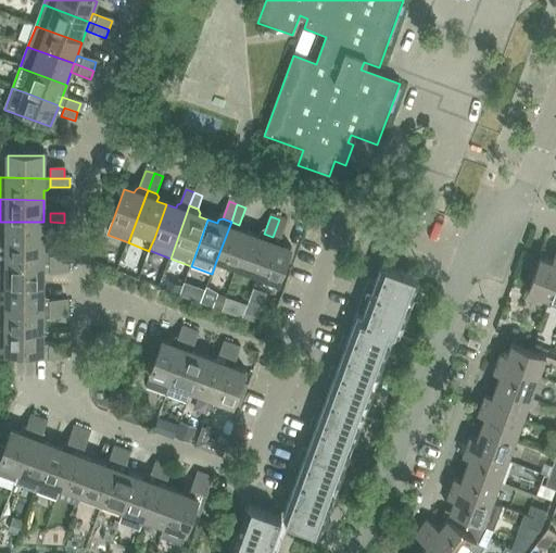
[(279,220),(273,237),(281,240),(287,223),(279,220)]
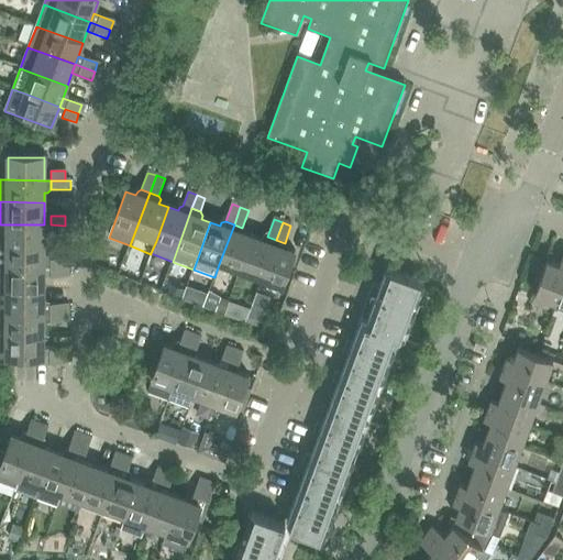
[(8,224),(7,248),(44,248),(44,238),(47,238),(51,234),(51,224),(44,224),(8,224)]
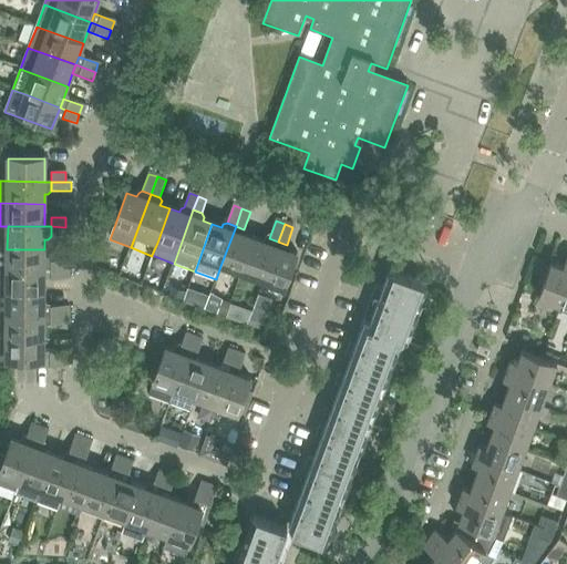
[(65,227),(51,226),(51,236),(65,236),(65,227)]
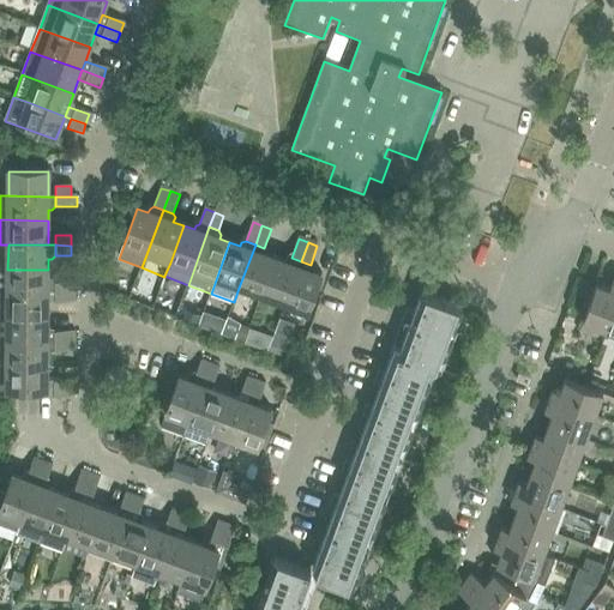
[(264,248),(256,245),(239,288),(262,297),(276,259),(265,255),(266,253),(264,248)]
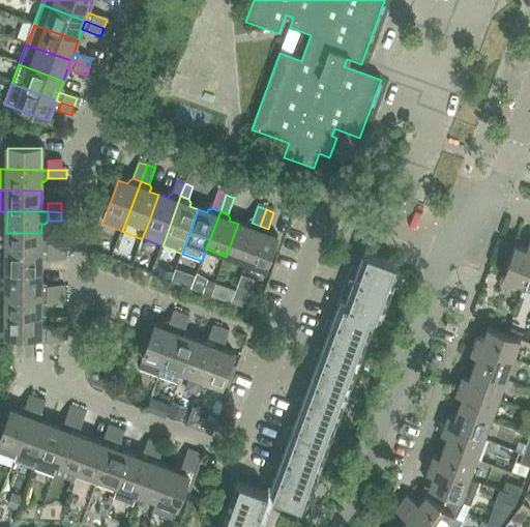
[(226,257),(245,264),(260,226),(252,223),(247,225),(246,227),(238,224),(226,257)]
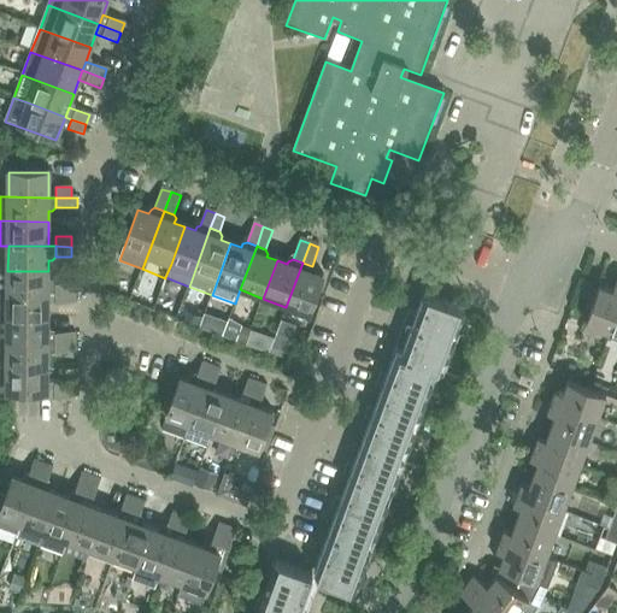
[(312,266),(303,263),(286,307),(310,316),(323,278),(312,273),(313,271),(312,266)]
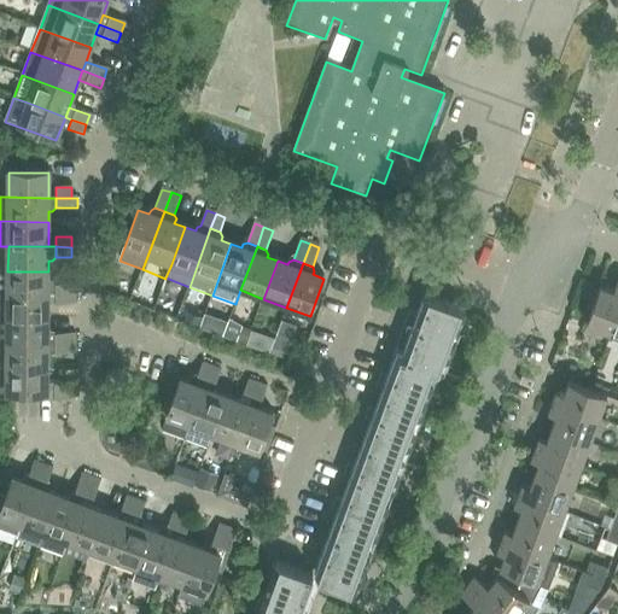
[(0,270),(0,294),(48,296),(54,296),(56,286),(52,282),(48,282),(48,272),(7,272),(0,270)]
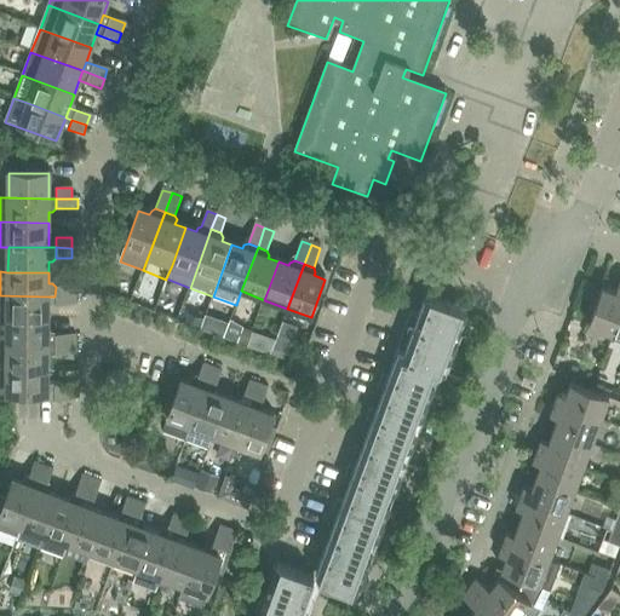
[(602,289),(589,327),(613,337),(619,315),(619,281),(615,294),(602,289)]
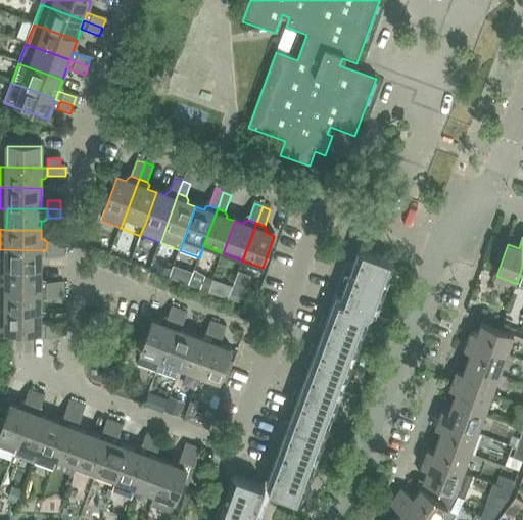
[(46,251),(59,251),(60,242),(47,242),(46,250),(46,251)]
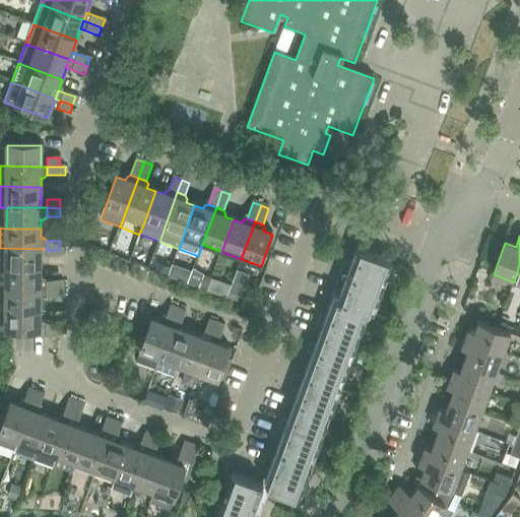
[(0,248),(0,270),(6,270),(6,269),(40,270),(41,249),(0,248)]
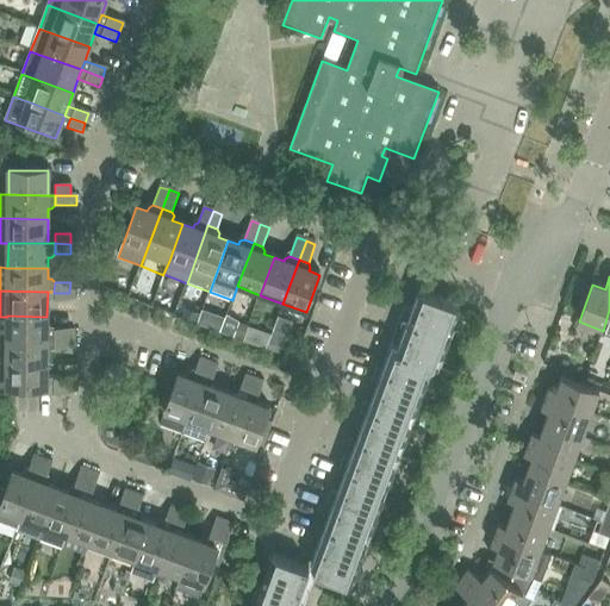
[(76,293),(69,293),(54,293),(54,303),(76,303),(76,293)]
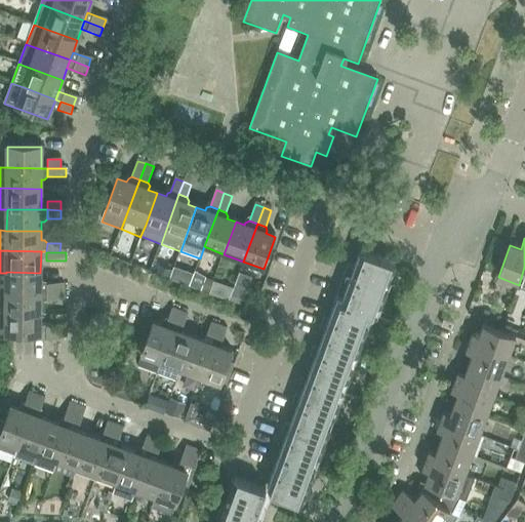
[(290,439),(274,483),(279,485),(275,496),(307,508),(312,494),(304,491),(369,316),(376,319),(376,318),(374,317),(393,267),(396,268),(396,266),(364,254),(359,270),(348,266),(333,306),(334,306),(334,305),(339,307),(333,323),(324,319),(320,330),(329,334),(323,352),(313,348),(309,359),(319,363),(306,399),(295,396),(291,407),(301,410),(294,428),(285,425),(281,436),(290,439)]
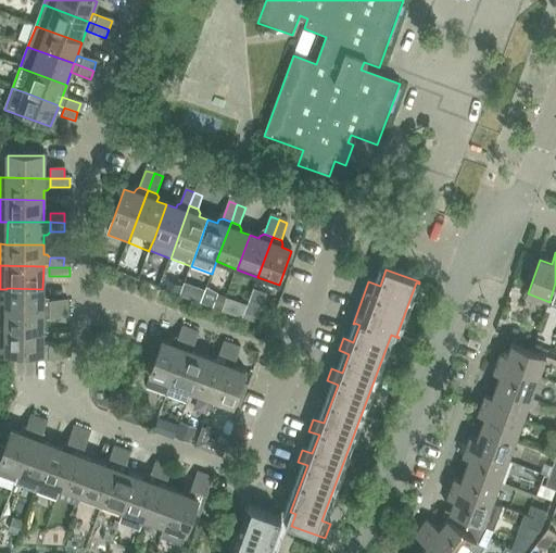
[(0,310),(42,311),(49,311),(49,302),(42,302),(42,289),(7,288),(7,289),(0,289),(0,310)]
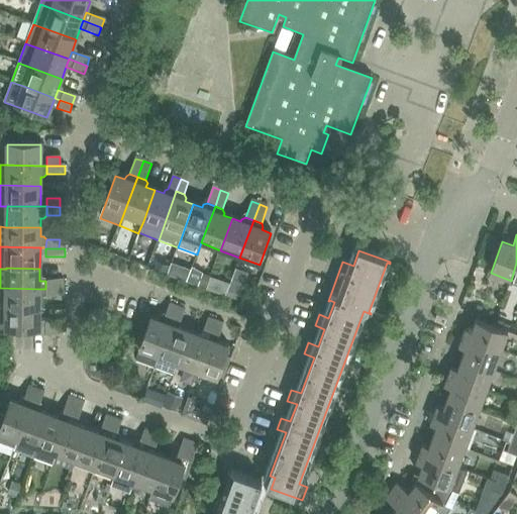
[(45,289),(59,289),(64,289),(64,281),(45,281),(45,289)]
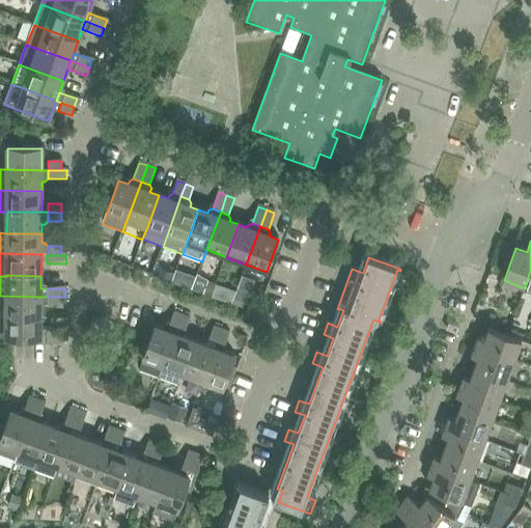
[(40,297),(0,296),(0,317),(40,317),(40,297)]
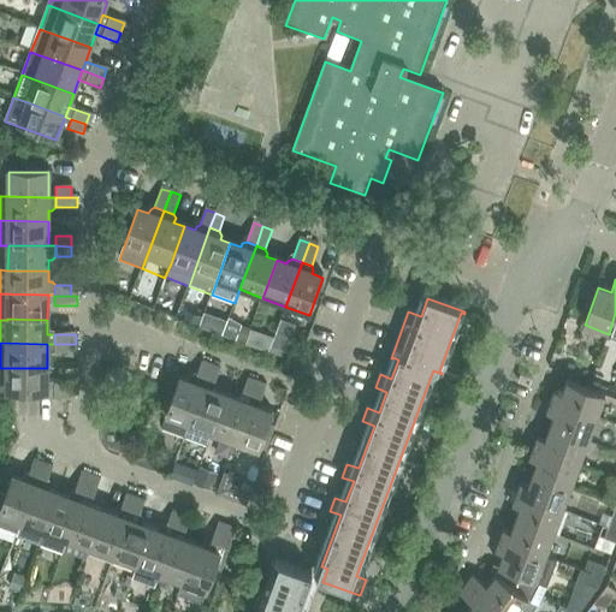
[(70,344),(54,344),(54,355),(70,355),(70,344)]
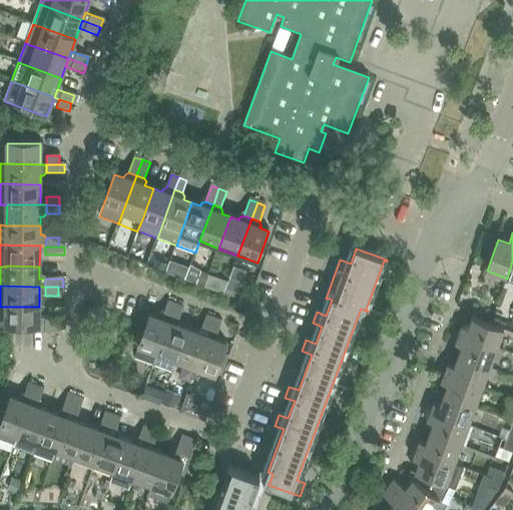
[(163,315),(171,318),(176,306),(168,303),(163,315)]
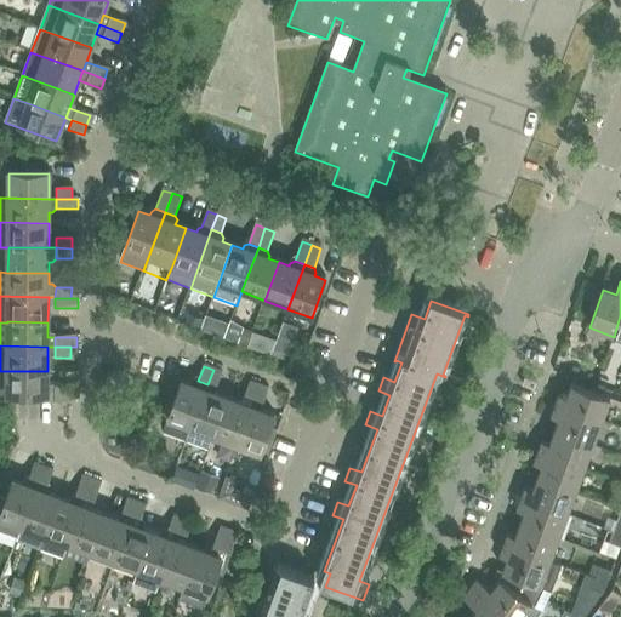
[(205,390),(186,443),(209,451),(214,438),(228,400),(215,394),(222,373),(214,370),(208,384),(205,390)]
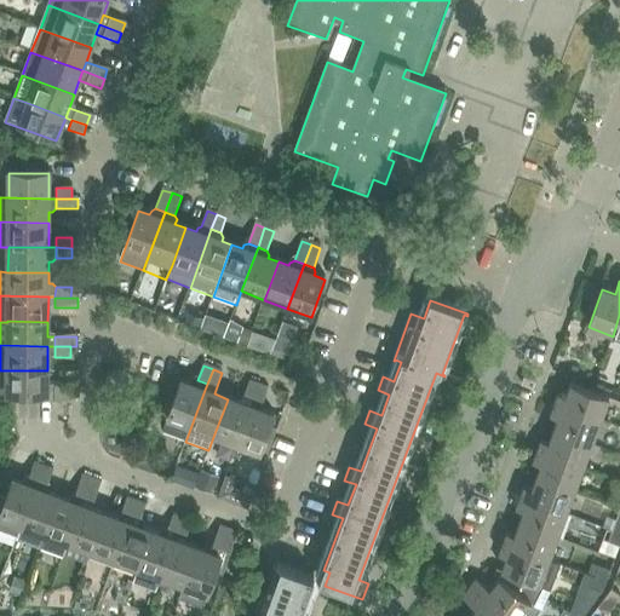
[(47,386),(47,370),(0,370),(0,396),(55,396),(55,386),(47,386)]
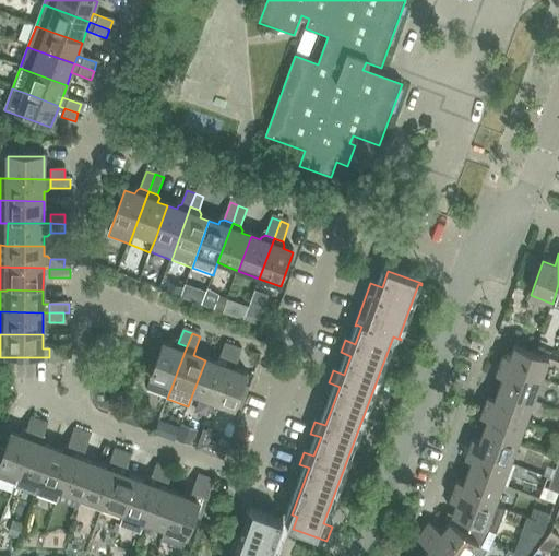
[(145,391),(167,399),(185,352),(163,344),(145,391)]
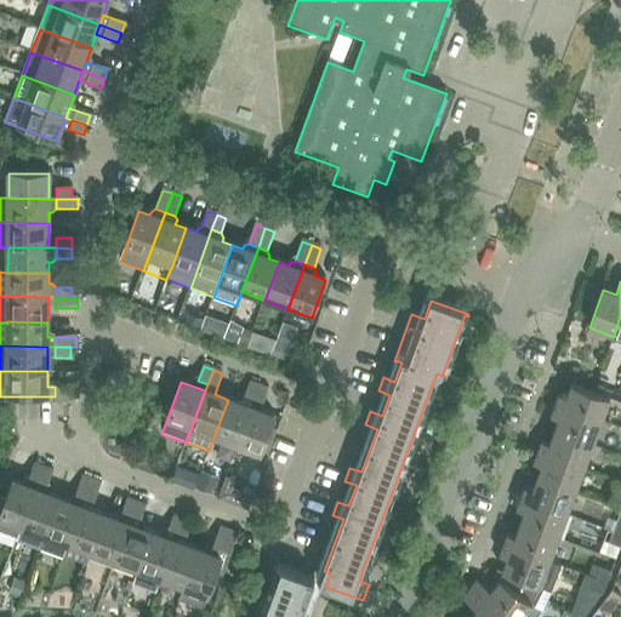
[(244,398),(254,401),(260,387),(250,383),(244,398)]
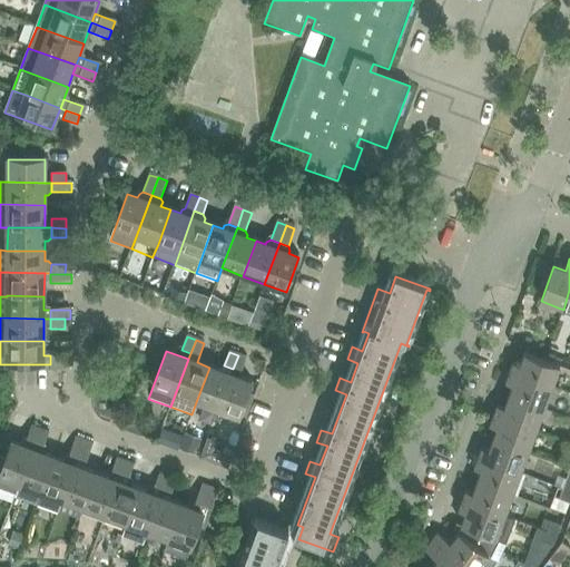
[(513,364),(509,374),(551,390),(560,368),(524,354),(520,367),(513,364)]
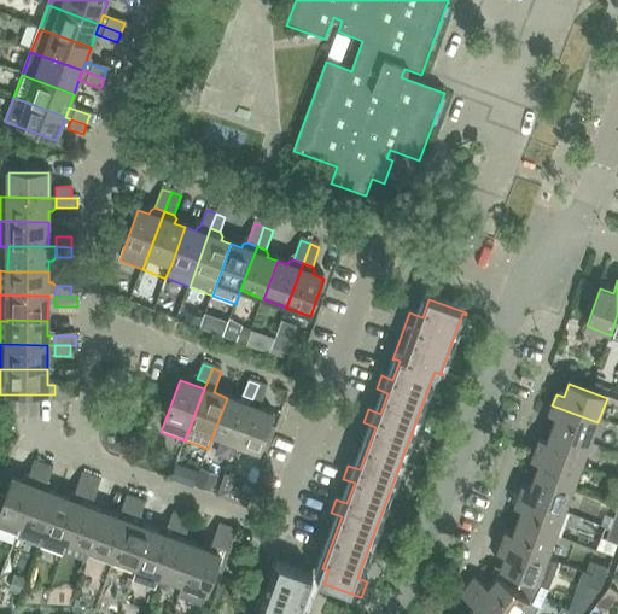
[(54,395),(70,396),(70,385),(54,385),(54,395)]
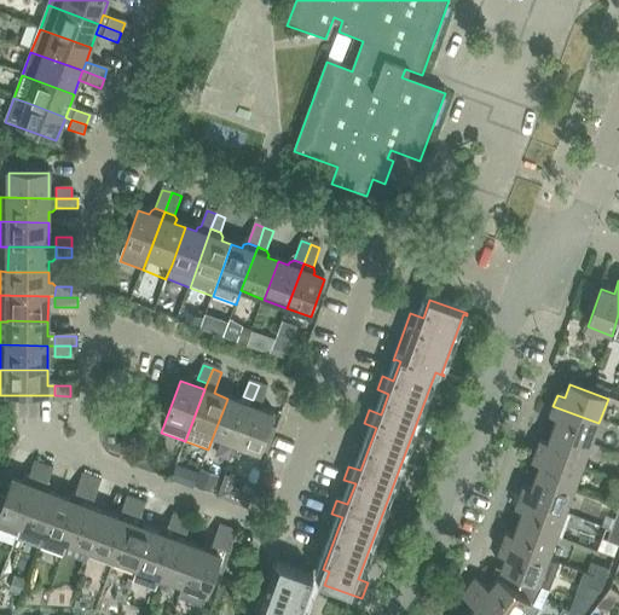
[(259,386),(253,400),(262,404),(267,389),(259,386)]
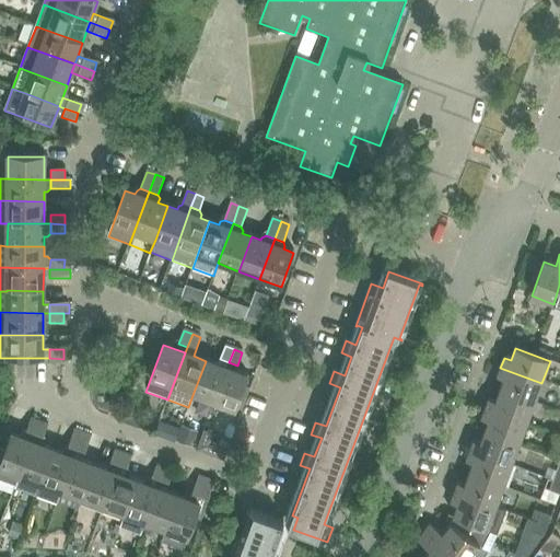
[(193,395),(213,403),(226,369),(206,361),(193,395)]
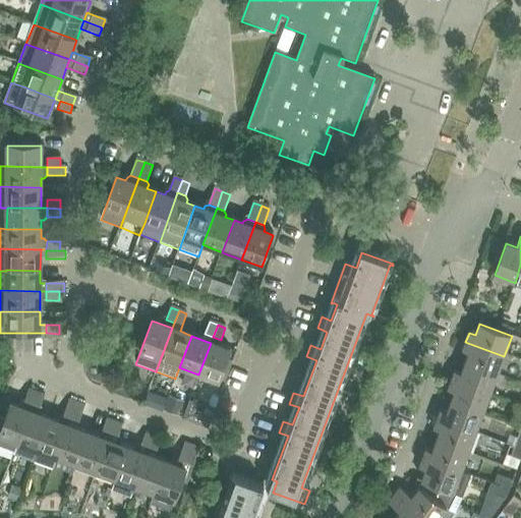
[(468,353),(465,363),(497,376),(504,356),(465,342),(462,351),(468,353)]
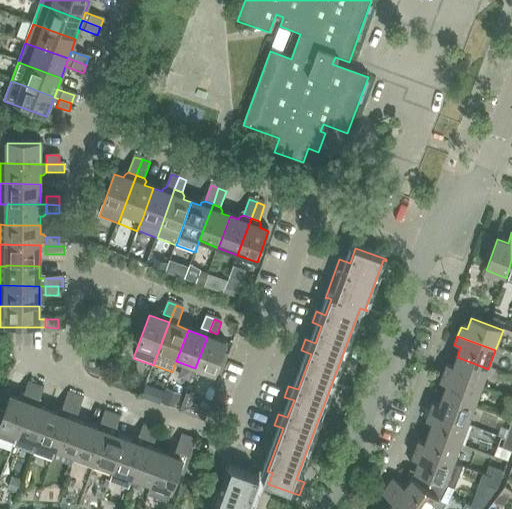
[(207,337),(195,368),(215,375),(227,344),(207,337)]
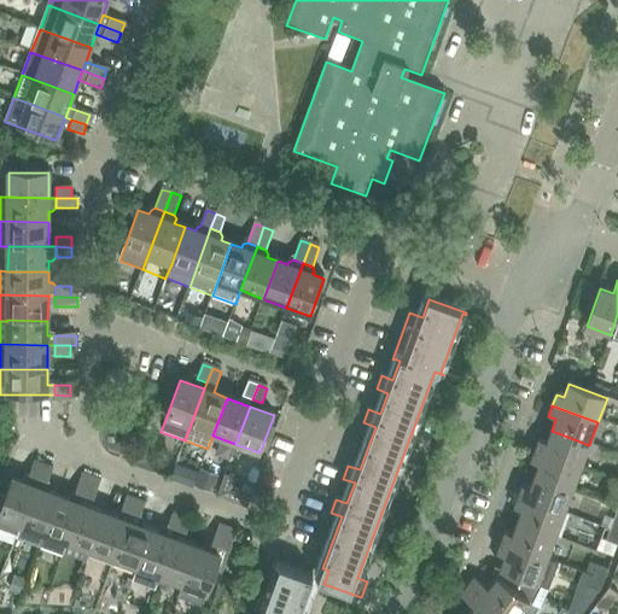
[(535,451),(581,468),(589,445),(552,431),(547,443),(538,440),(535,451)]
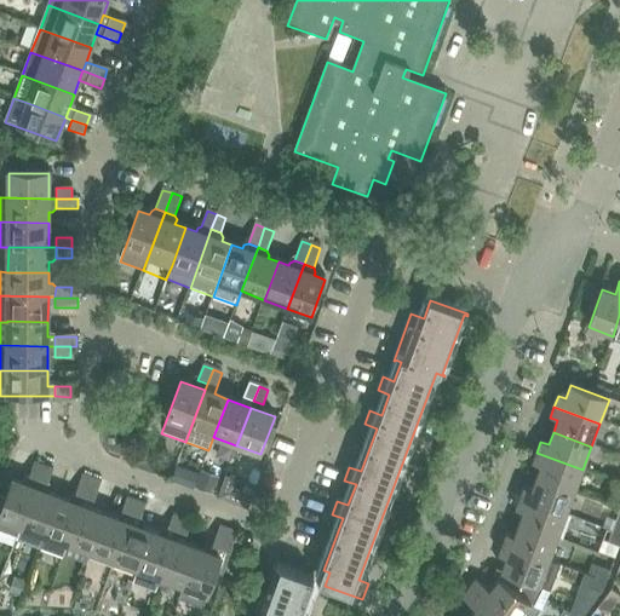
[(540,466),(537,478),(574,493),(583,470),(537,453),(533,464),(540,466)]
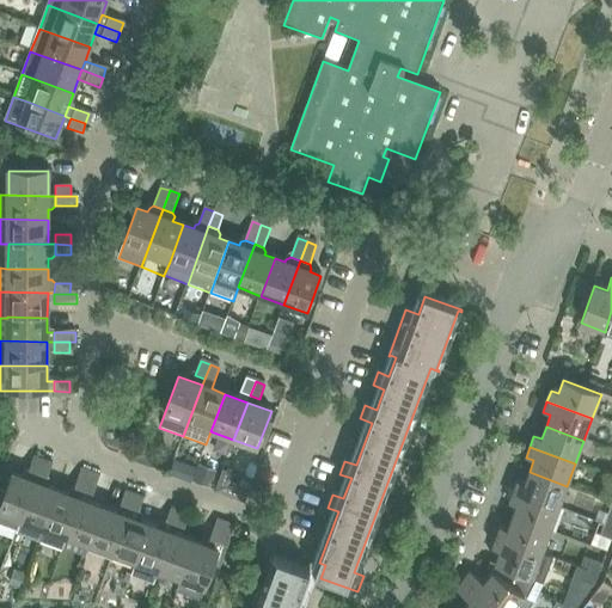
[(29,473),(37,477),(43,462),(34,459),(29,473)]
